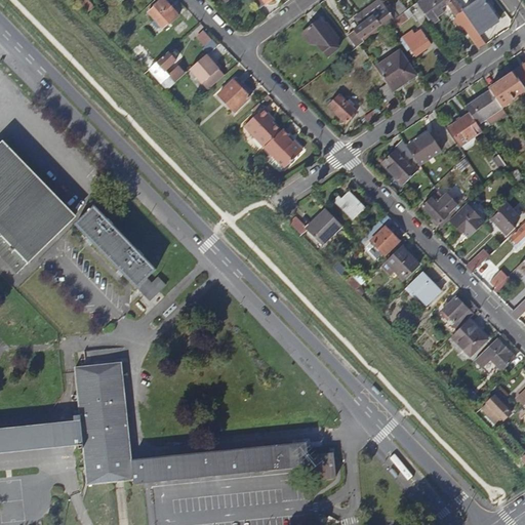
[(165,0),(155,0),(147,7),(165,28),(178,15),(165,0)]
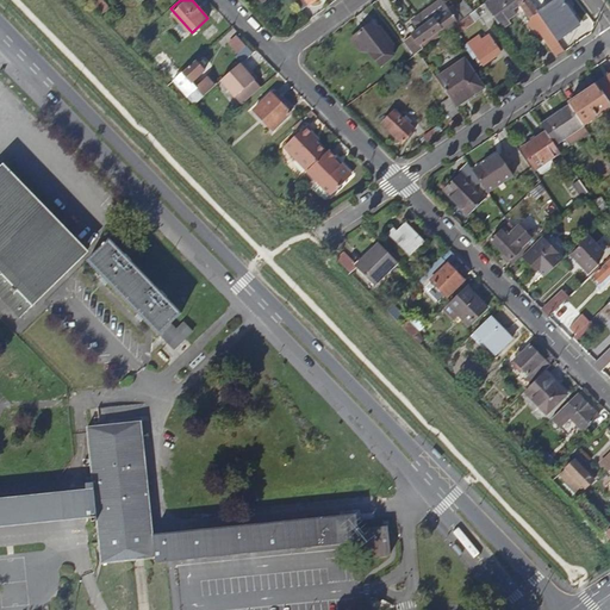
[(294,0),(303,11),(315,0),(294,0)]
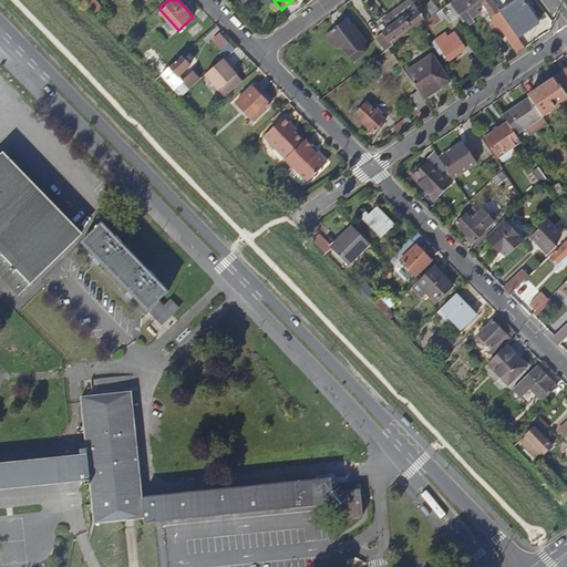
[(410,0),(409,0),(391,13),(398,22),(416,8),(410,0)]
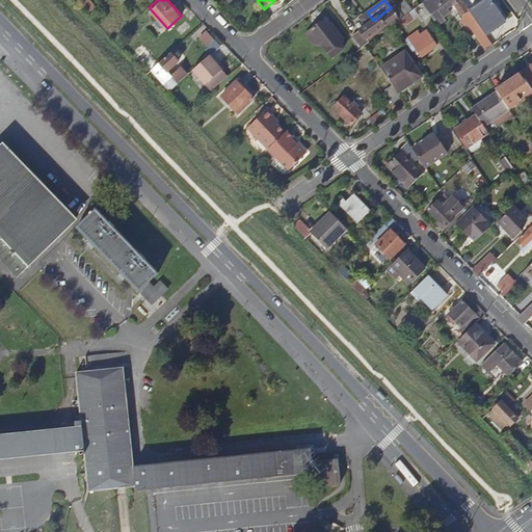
[(469,10),(460,0),(425,0),(423,2),(437,24),(444,20),(439,12),(452,3),(461,15),(469,10)]
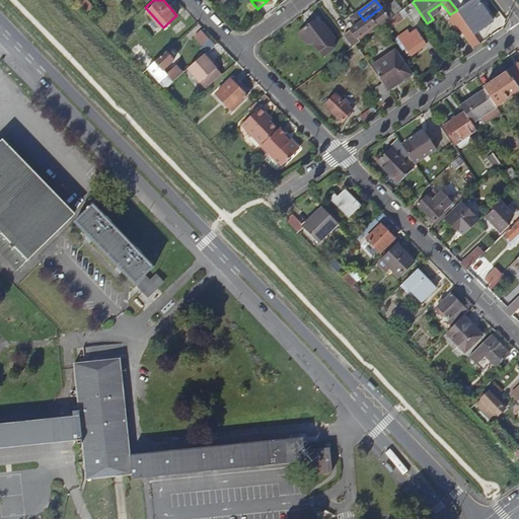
[(472,0),(457,11),(459,12),(466,22),(472,31),(473,33),(494,20),(479,0),(472,0)]
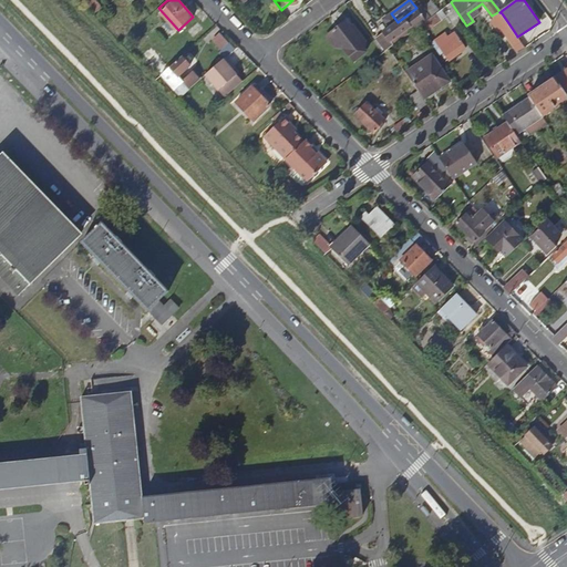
[(385,51),(389,49),(420,26),(425,21),(416,8),(398,22),(391,13),(384,19),(391,27),(375,38),(385,51)]
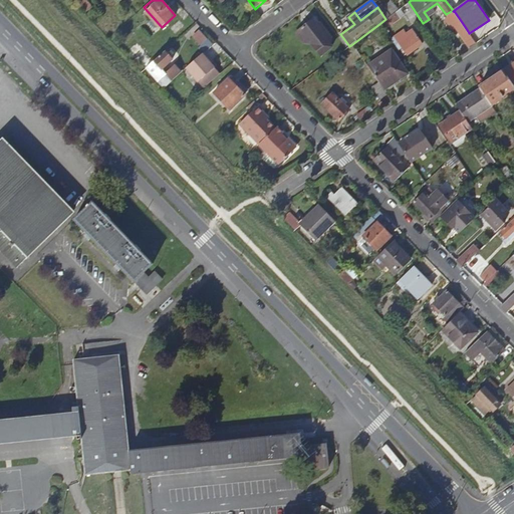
[(462,22),(455,12),(446,19),(453,28),(462,22)]
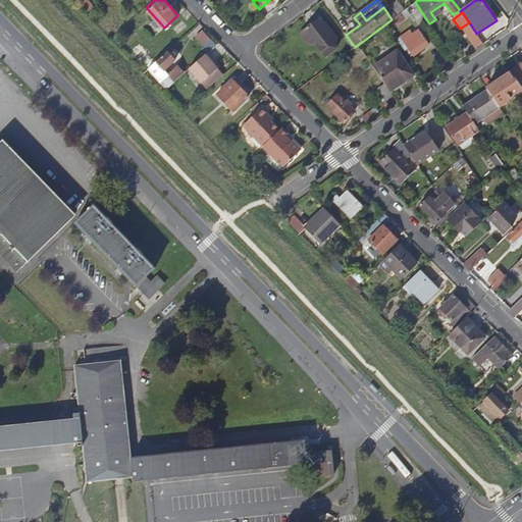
[(386,23),(390,30),(401,22),(397,16),(392,19),(386,23)]
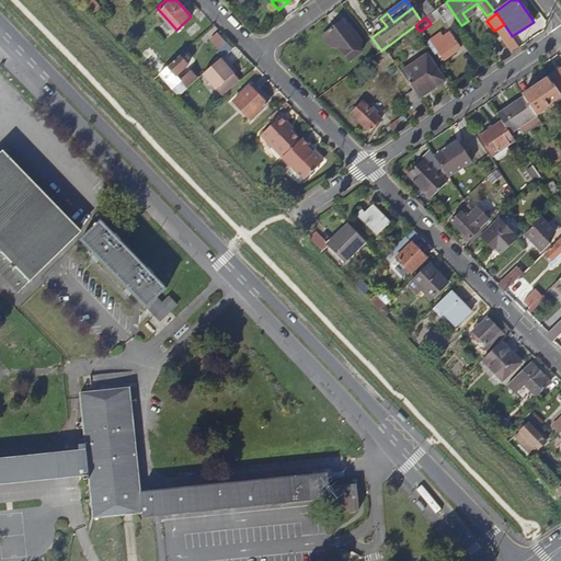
[(342,21),(322,36),(330,46),(340,47),(351,60),(363,52),(357,44),(362,41),(350,26),(347,27),(342,21)]
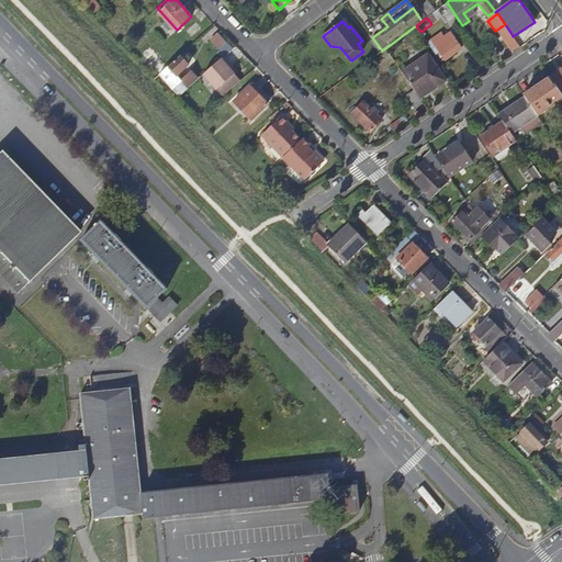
[(428,43),(431,47),(435,45),(445,59),(462,47),(451,33),(442,40),(439,35),(428,43)]
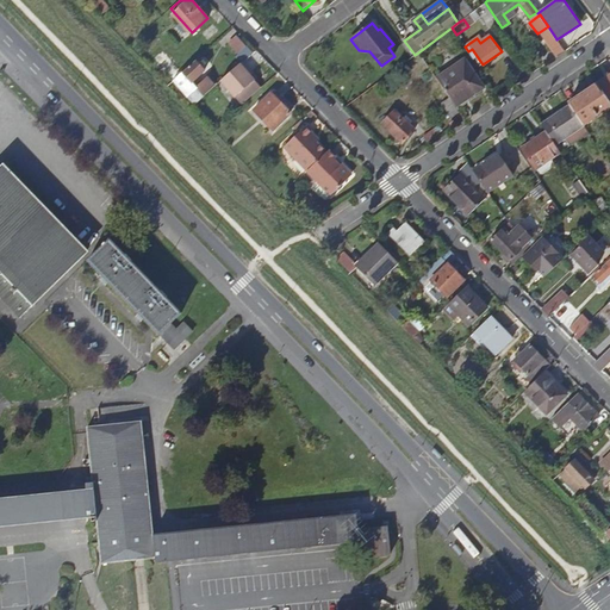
[(558,56),(565,51),(556,39),(555,37),(548,42),(558,56)]
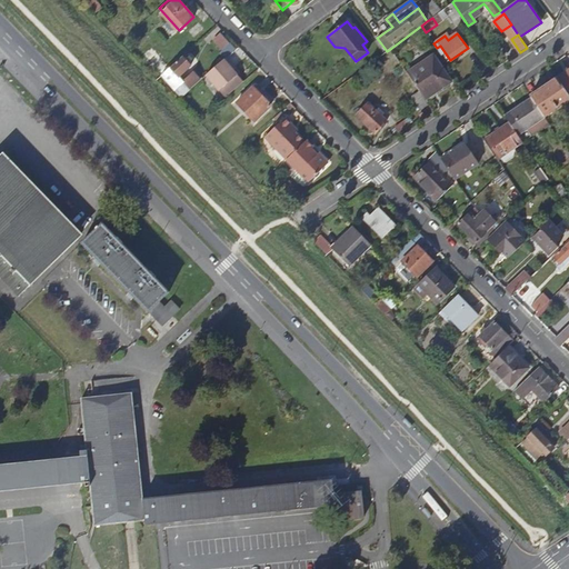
[(437,48),(447,62),(450,60),(440,46),(437,48)]
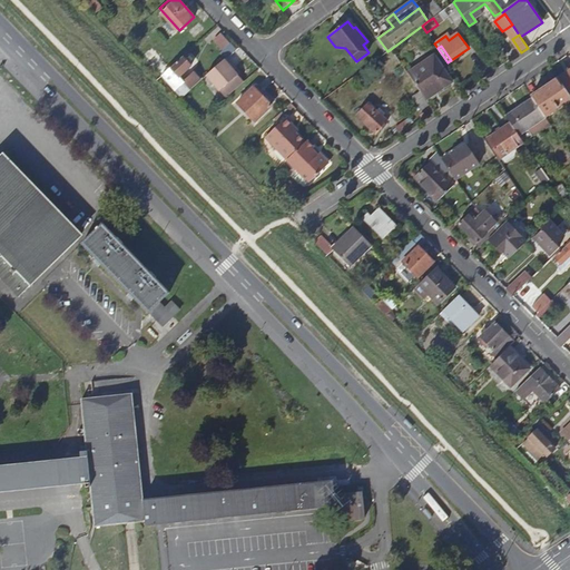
[(161,75),(170,68),(150,47),(143,55),(161,75)]
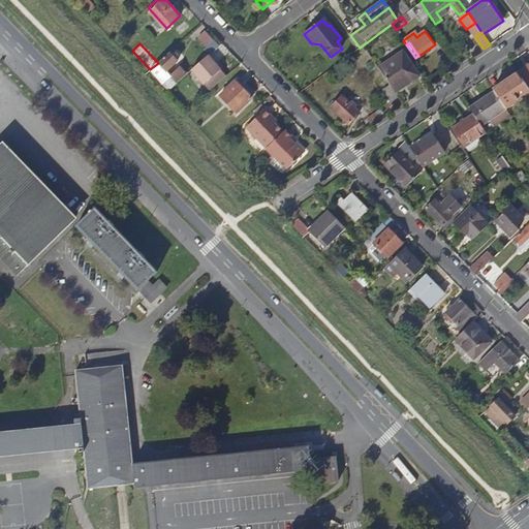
[(391,85),(396,92),(419,75),(403,52),(379,68),(391,85)]
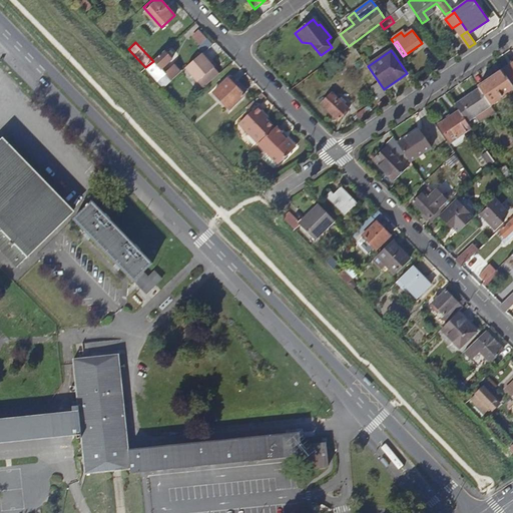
[(171,58),(164,51),(153,61),(145,67),(163,86),(171,79),(181,71),(174,64),(165,73),(161,69),(171,58)]
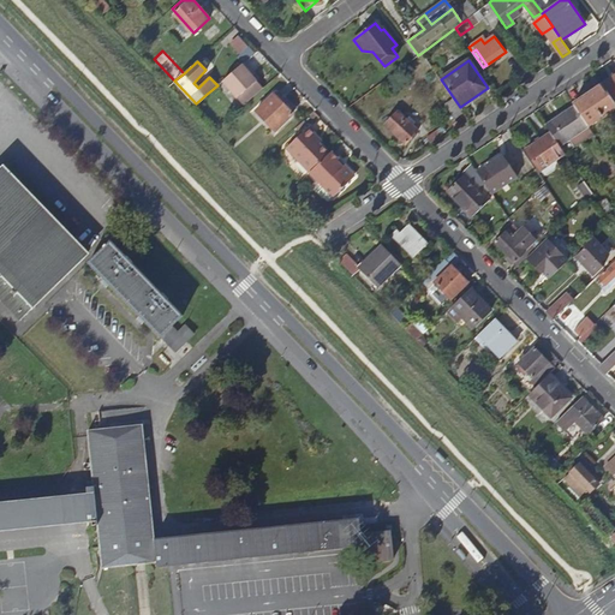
[(245,61),(224,81),(239,97),(258,81),(250,71),(252,69),(245,61)]
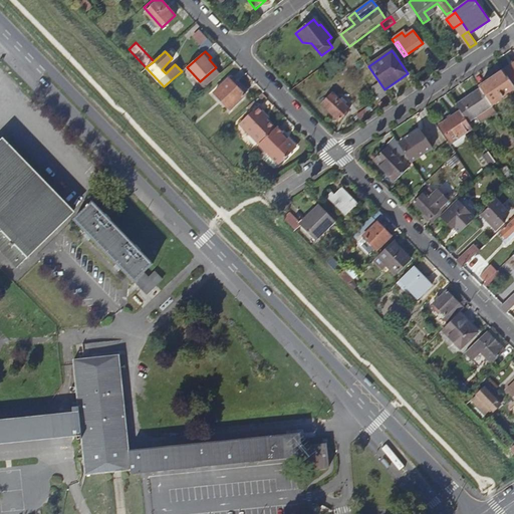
[(513,85),(513,63),(503,70),(513,85)]
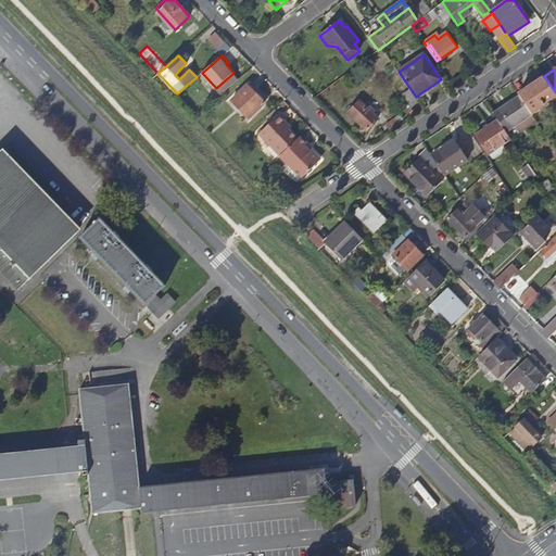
[(222,95),(239,79),(234,73),(216,88),(222,95)]
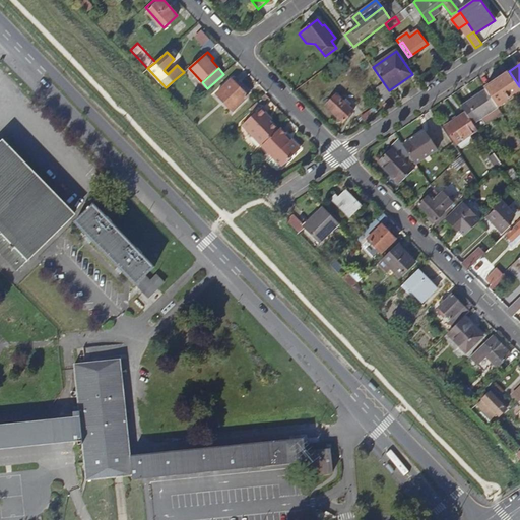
[(519,90),(519,86),(509,71),(484,87),(486,90),(498,106),(519,90)]
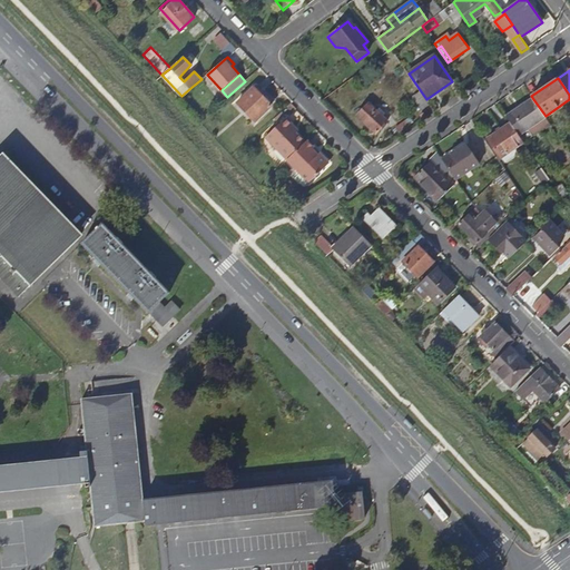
[(255,121),(272,106),(254,87),(238,102),(255,121)]
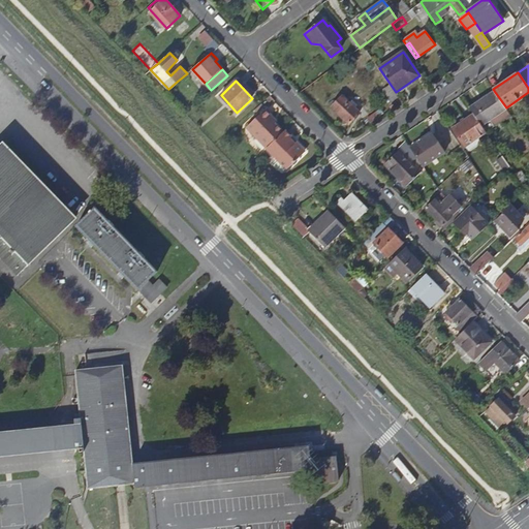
[(399,97),(396,92),(391,85),(383,90),(392,102),(399,97)]
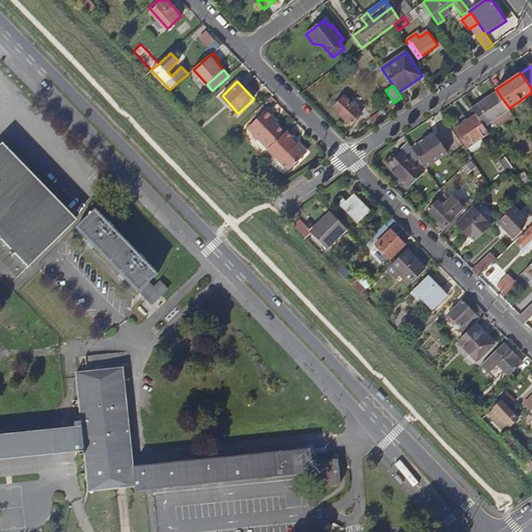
[(509,109),(509,108),(498,92),(473,109),(477,115),(484,126),(509,109)]
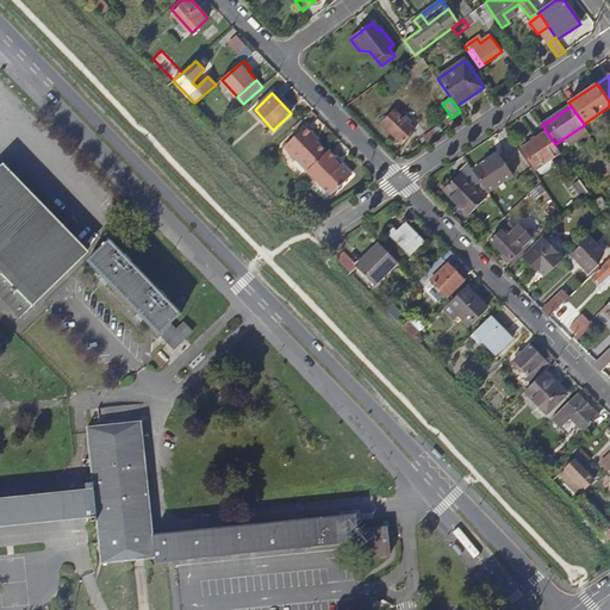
[(377,125),(392,148),(408,137),(403,131),(398,124),(397,122),(396,124),(390,116),(377,125)]
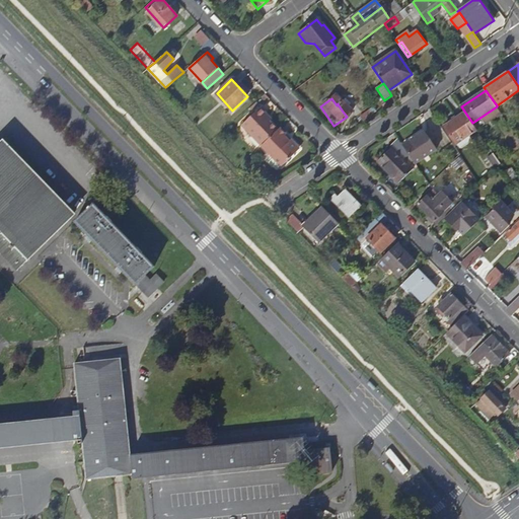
[(261,146),(277,130),(264,117),(266,115),(258,107),(241,125),(261,146)]
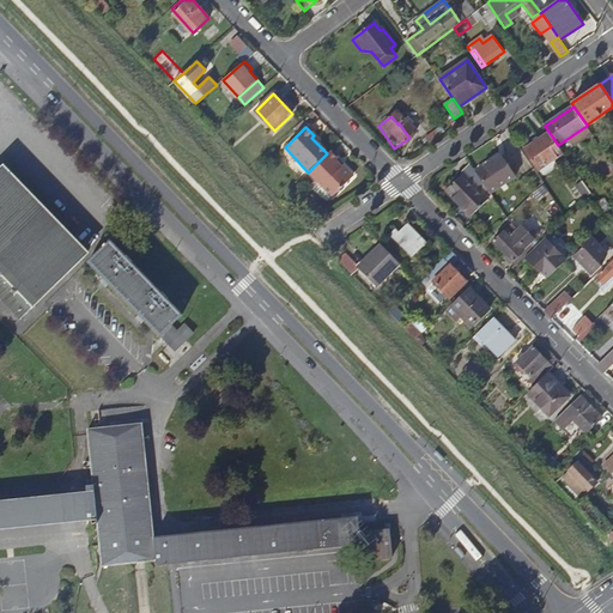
[(558,145),(550,133),(525,150),(542,176),(559,165),(554,159),(563,153),(558,145)]
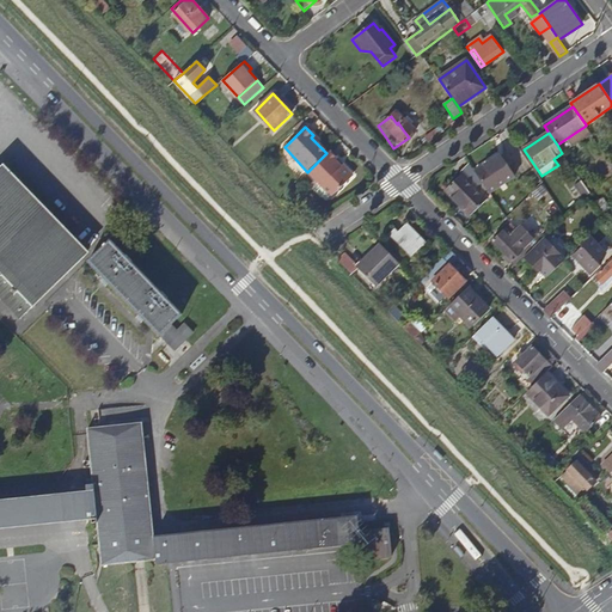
[(326,153),(307,172),(330,196),(350,177),(350,172),(343,165),(340,166),(335,160),(336,159),(329,151),(326,153)]
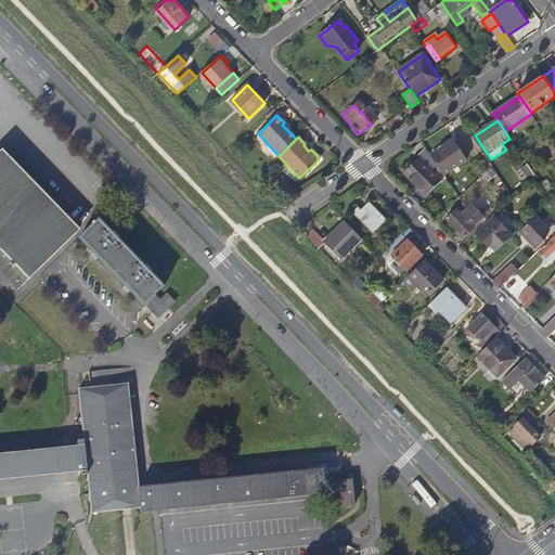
[(453,140),(430,155),(444,175),(467,159),(453,140)]
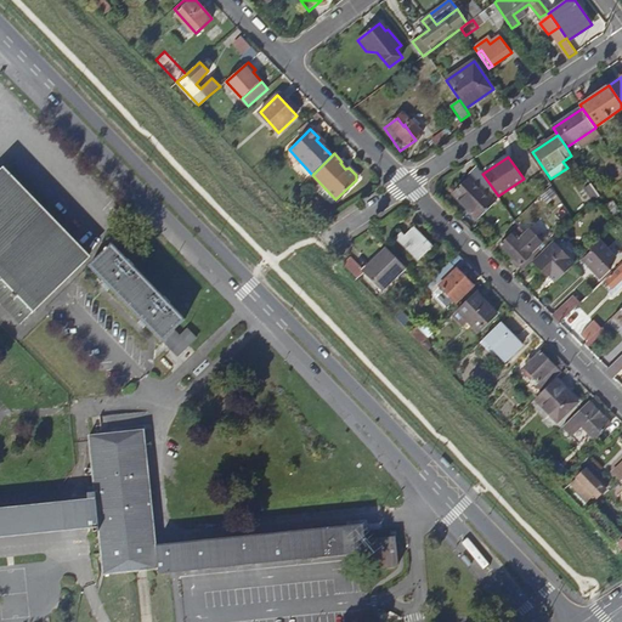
[(0,303),(21,324),(86,260),(0,171),(0,303)]
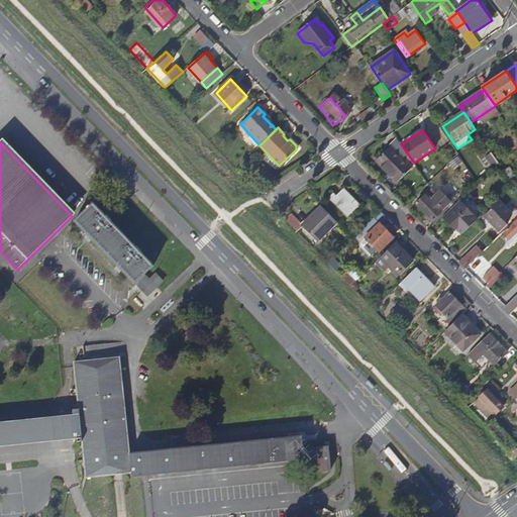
[(398,182),(412,168),(391,146),(377,161),(398,182)]
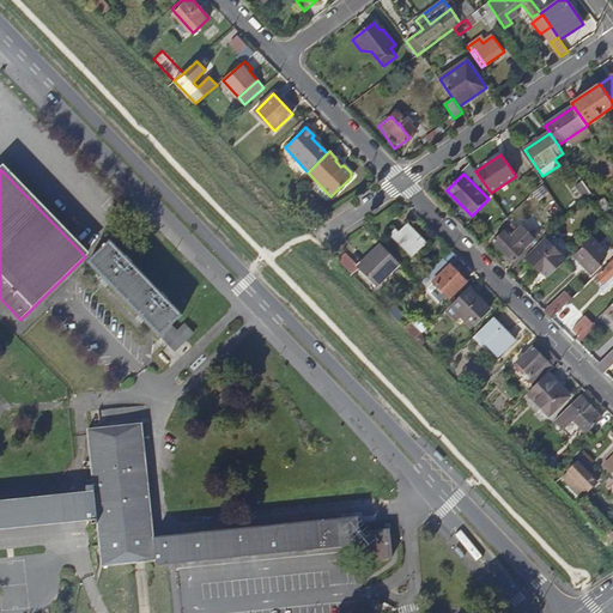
[(592,194),(583,181),(576,186),(586,199),(588,196),(588,195),(592,194)]
